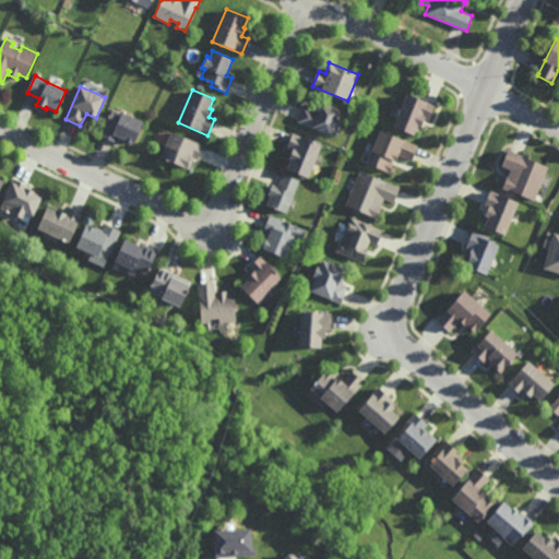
[(428,120),(423,118),(419,128),(416,127),(412,135),(391,127),(405,94),(435,106),(428,120)]
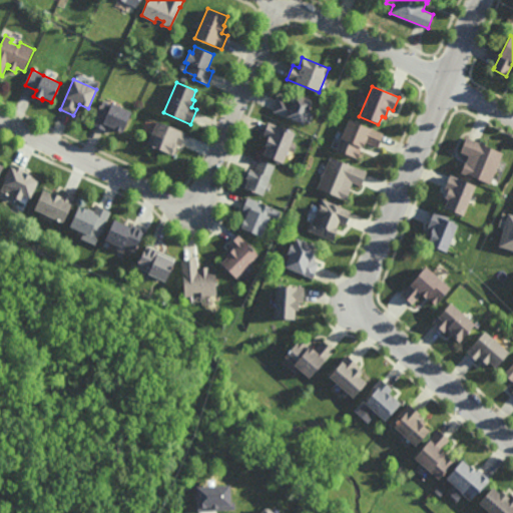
[(304,125),(286,117),(273,111),(279,97),(291,102),(295,93),(314,101),(304,125)]
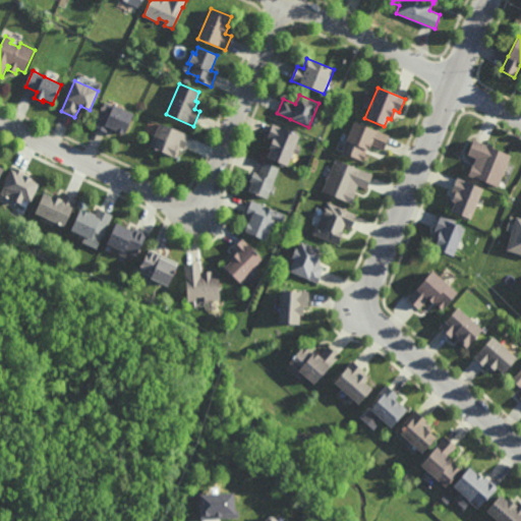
[(114,105),(133,114),(123,135),(119,133),(119,132),(116,131),(110,129),(108,133),(94,126),(100,112),(101,112),(106,102),(114,105)]
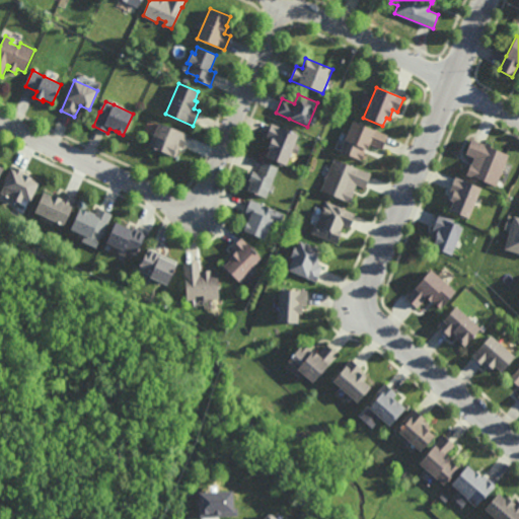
[(383,149),(370,144),(367,151),(365,151),(362,159),(342,151),(353,121),(388,135),(383,149)]
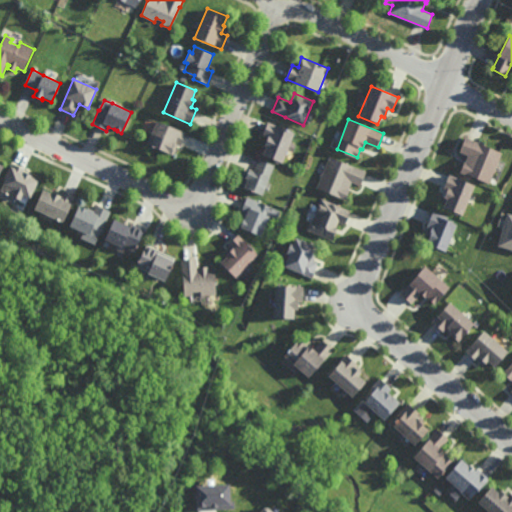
[(181,146),(178,145),(174,155),(172,154),(171,155),(151,147),(152,146),(147,145),(157,120),(186,132),(181,146)]
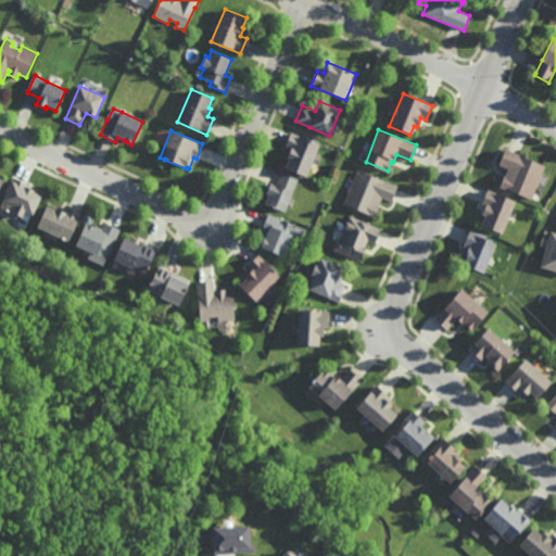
[(307,176),(287,167),(290,159),(288,159),(291,150),(286,147),(292,131),(302,136),(301,137),(320,144),(307,176)]
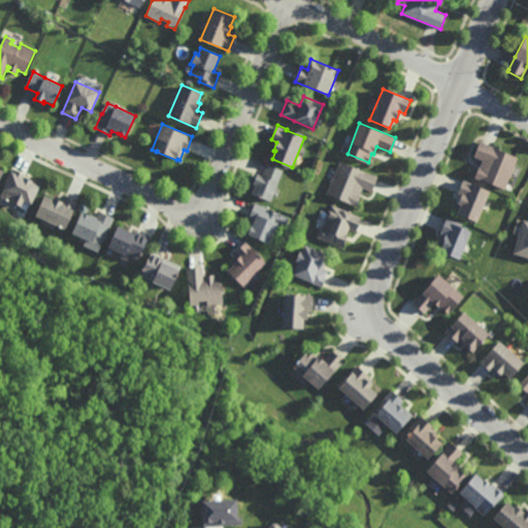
[(503,191),(482,182),(481,183),(473,178),(477,167),(480,168),(482,161),(473,157),(480,141),(517,158),(503,191)]
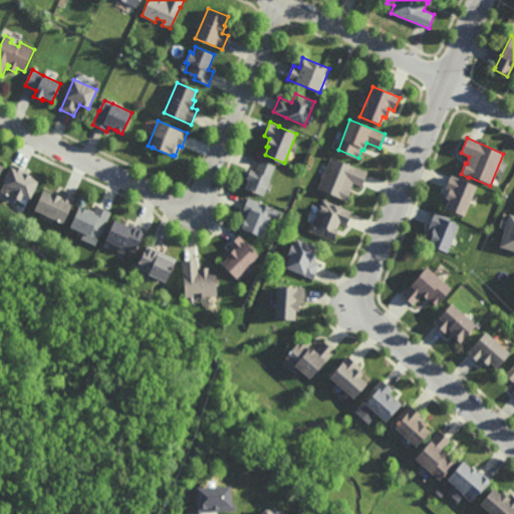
[(366,173),(361,187),(352,183),(349,190),(350,191),(346,200),(317,188),(322,177),(321,176),(323,171),(324,171),(330,157),(366,173)]
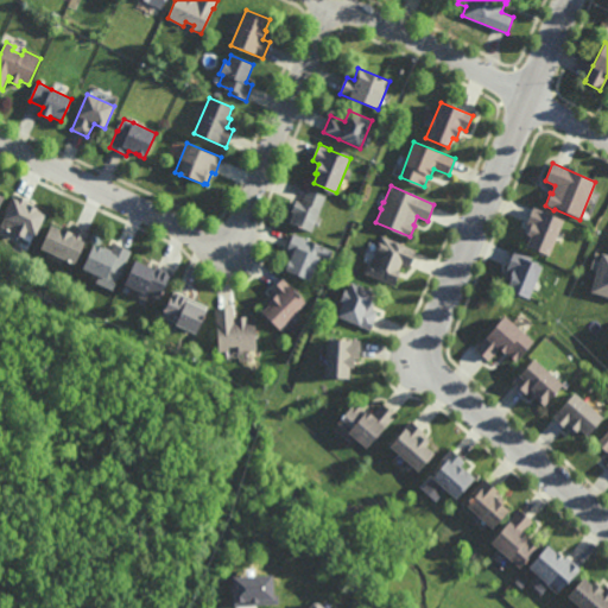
[(321,209),(320,209),(311,230),(287,220),(292,209),(291,209),(296,198),(303,202),(309,188),(327,196),(321,209)]
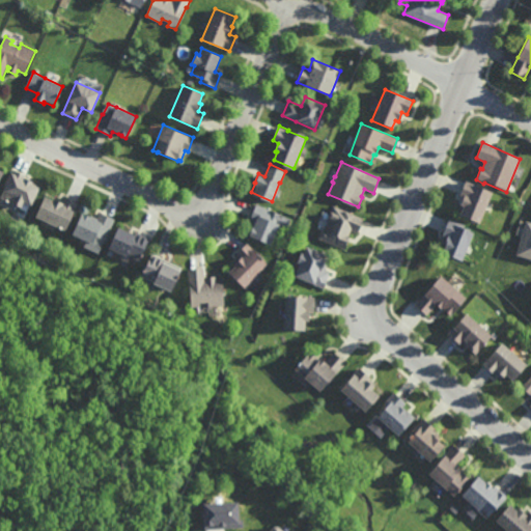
[(27,175),(26,177),(32,179),(31,182),(38,185),(30,203),(23,200),(20,206),(12,202),(11,203),(0,197),(0,194),(10,173),(12,174),(15,169),(27,175)]
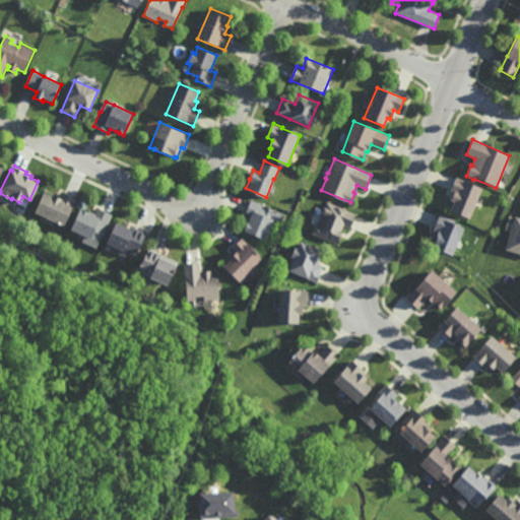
[(475,203),(473,203),(468,216),(449,208),(451,203),(449,202),(453,193),(450,192),(456,178),(481,188),(475,203)]
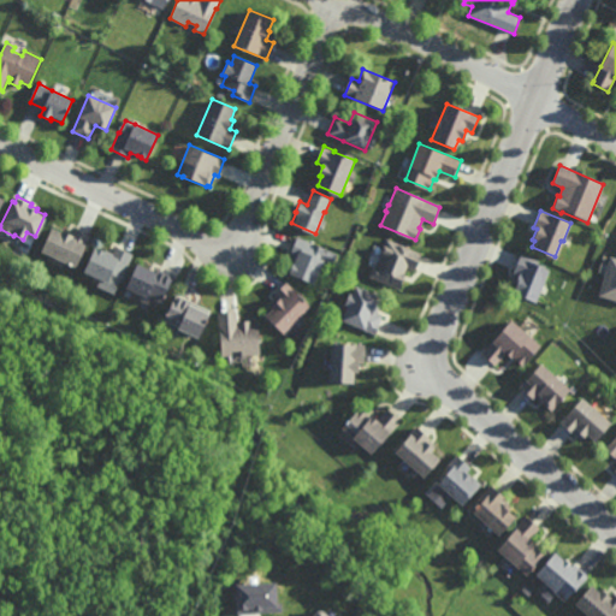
[(60,230),(61,229),(71,234),(75,227),(90,235),(87,244),(86,244),(75,265),(40,249),(51,225),(60,230)]
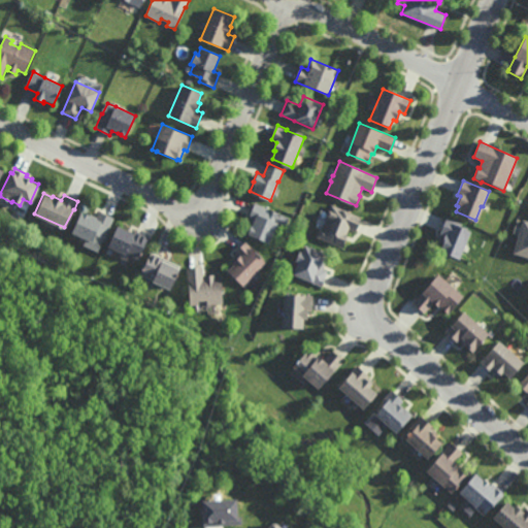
[(285,227),(276,224),(269,242),(248,234),(251,225),(249,225),(252,218),(249,217),(255,202),(268,207),(268,208),(289,217),(285,227)]
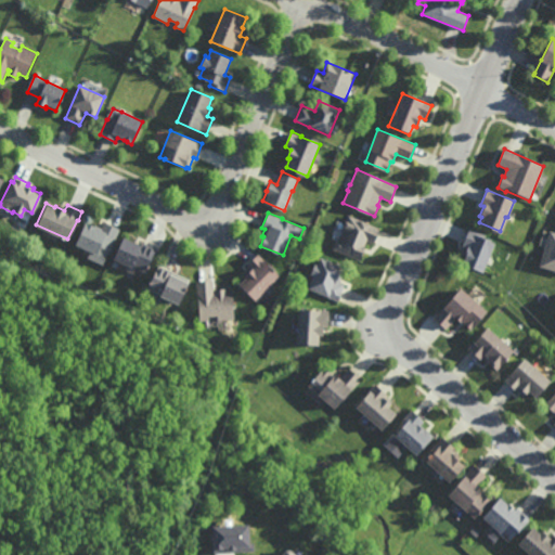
[(360,219),(360,218),(371,222),(370,224),(379,228),(374,243),(366,241),(361,254),(362,255),(360,260),(333,248),(337,239),(339,233),(340,234),(348,215),(360,219)]
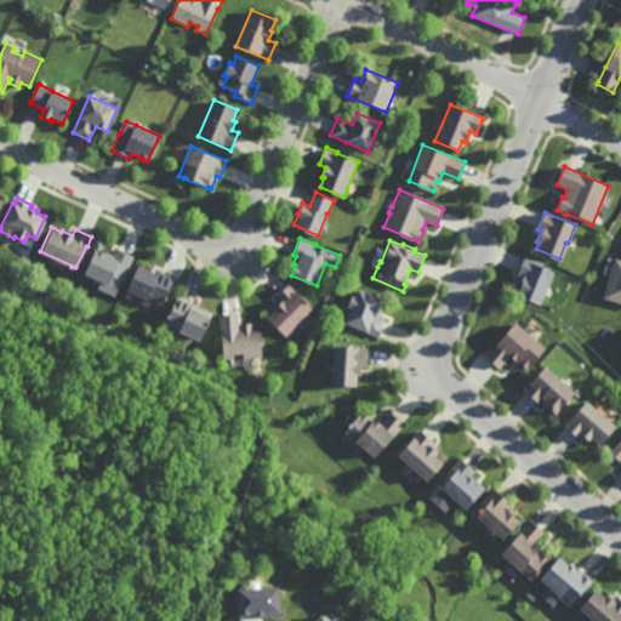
[(104,252),(106,250),(113,254),(117,248),(134,255),(119,286),(107,281),(107,283),(83,271),(95,246),(104,251),(103,251),(104,252)]
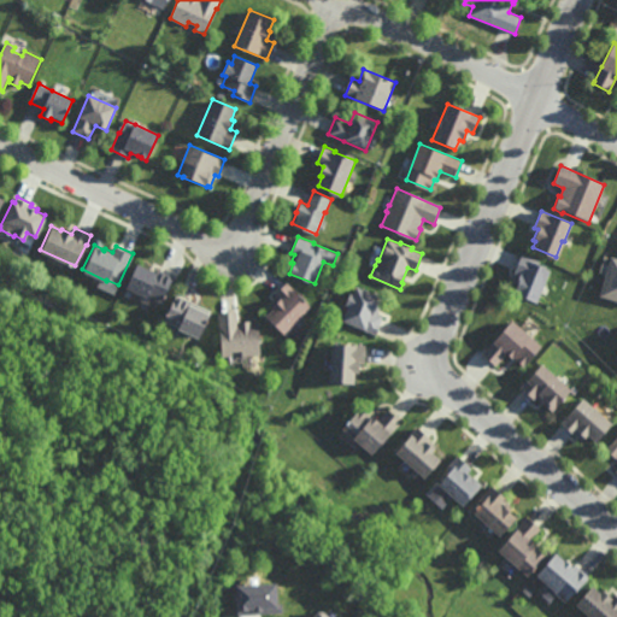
[(535,301),(511,292),(515,283),(513,282),(516,274),(513,272),(522,253),(540,260),(539,264),(548,268),(535,301)]
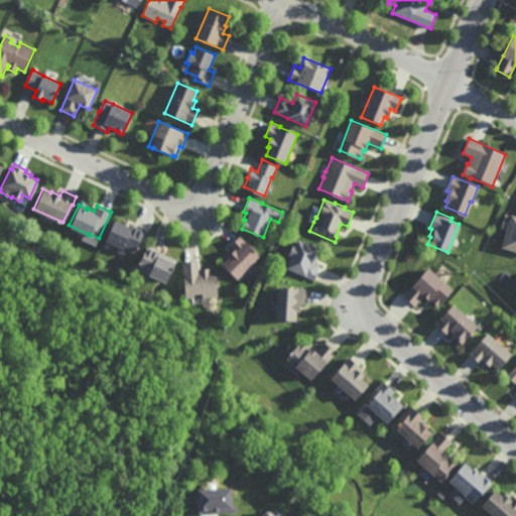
[(515,250),(501,246),(510,213),(515,214),(515,250)]
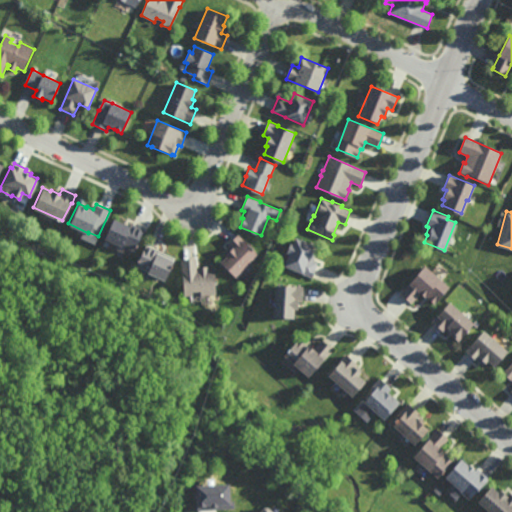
[(129,224),(130,222),(143,228),(134,250),(104,237),(113,217),(129,224)]
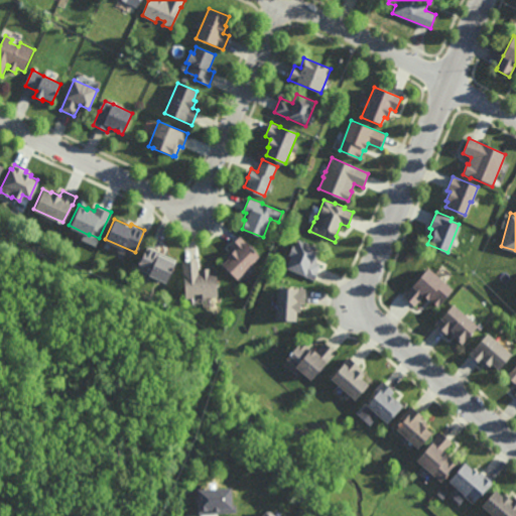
[(237,278),(222,262),(228,256),(227,255),(233,249),(229,246),(240,235),(259,256),(237,278)]
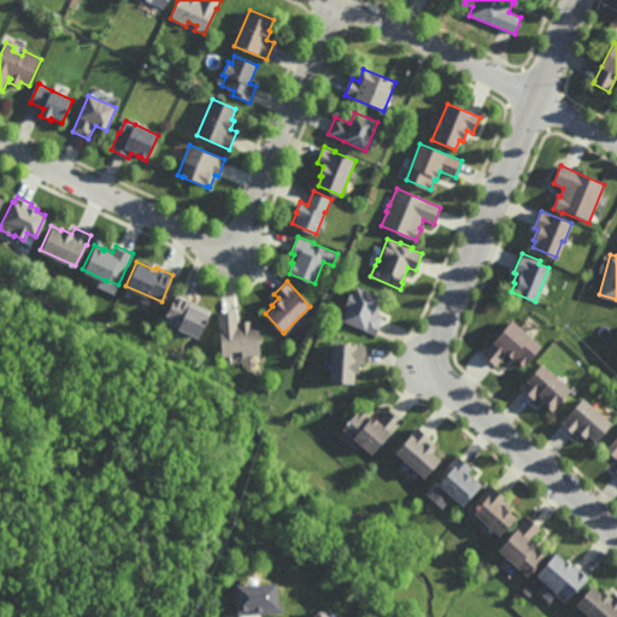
[(372,292),(374,289),(386,295),(377,315),(382,316),(378,324),(380,324),(375,334),(342,319),(348,305),(345,304),(350,292),(353,293),(357,285),(372,292)]
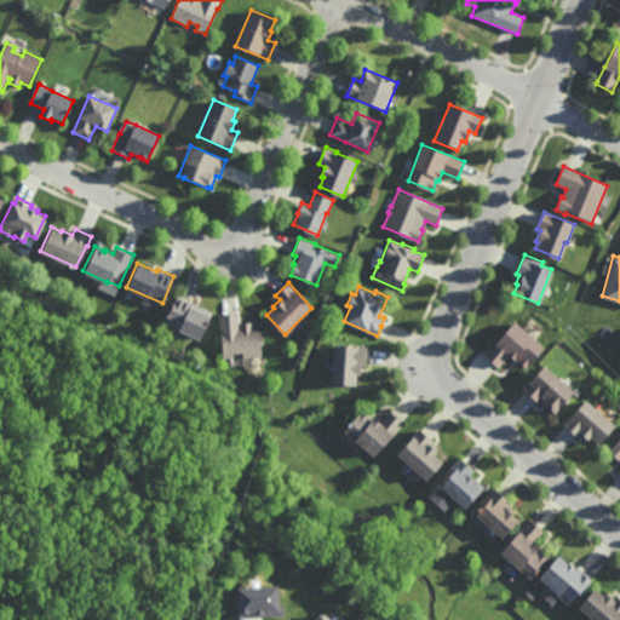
[(199,338),(177,328),(178,327),(164,321),(177,294),(193,302),(193,303),(211,311),(199,338)]
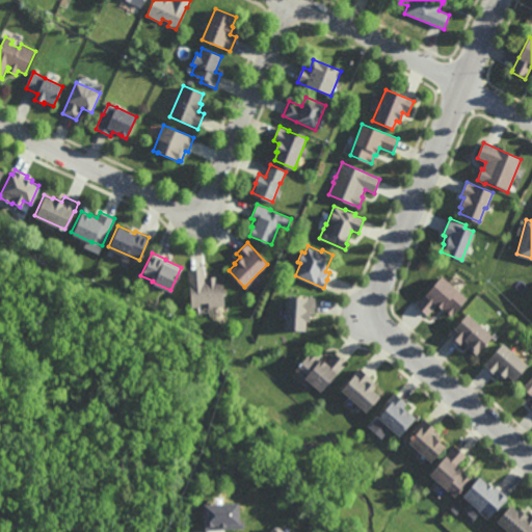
[(205,281),(206,281),(206,275),(216,275),(216,280),(222,280),(223,304),(208,306),(208,301),(200,301),(200,307),(190,307),(189,282),(188,268),(204,267),(205,281)]
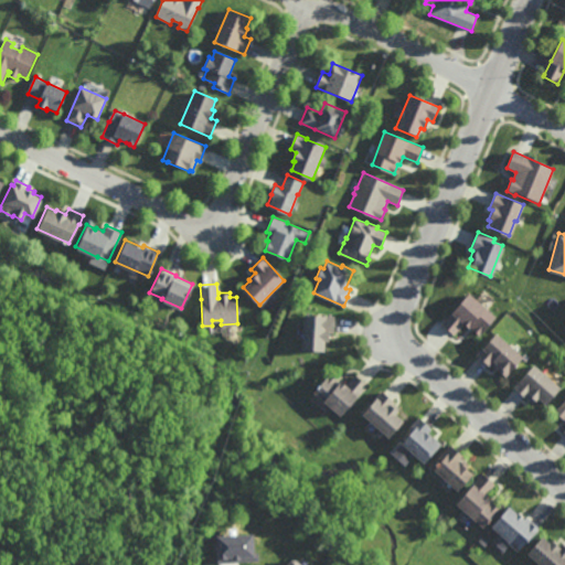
[(479,334),(469,326),(468,327),(464,323),(454,334),(441,323),(451,312),(449,311),(467,291),(494,317),(479,334)]
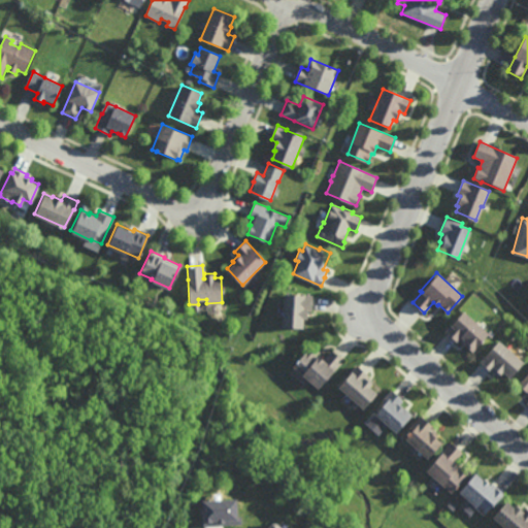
[(311,309),(307,309),(306,317),(303,317),(303,327),(283,326),(284,293),(312,294),(311,309)]
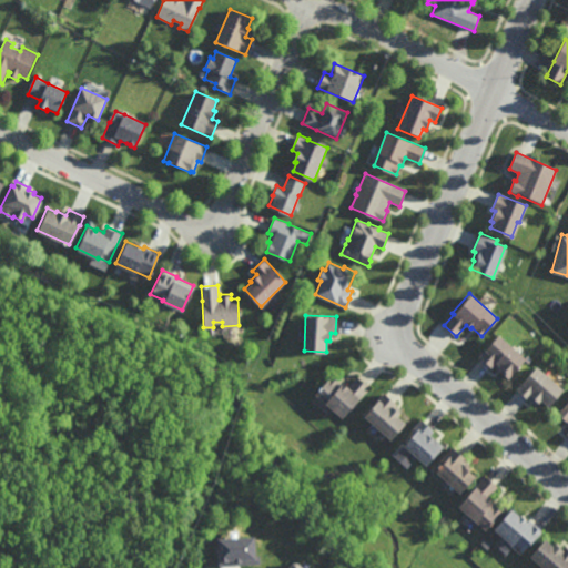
[(507,377),(493,366),(492,367),(479,356),(484,350),(497,334),(524,357),(507,377)]
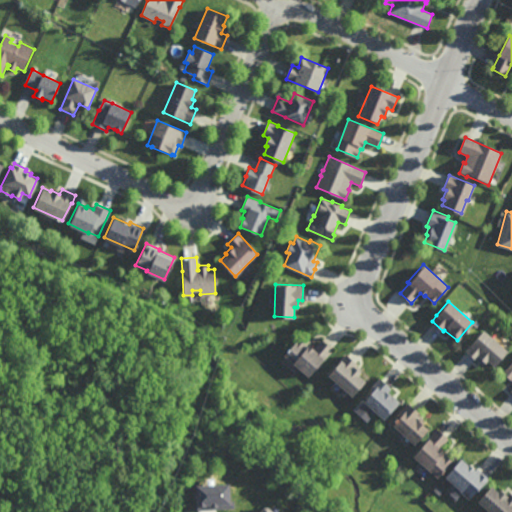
[(493,366),(487,360),(483,365),(477,359),(475,361),(464,351),(483,329),(507,350),(493,366)]
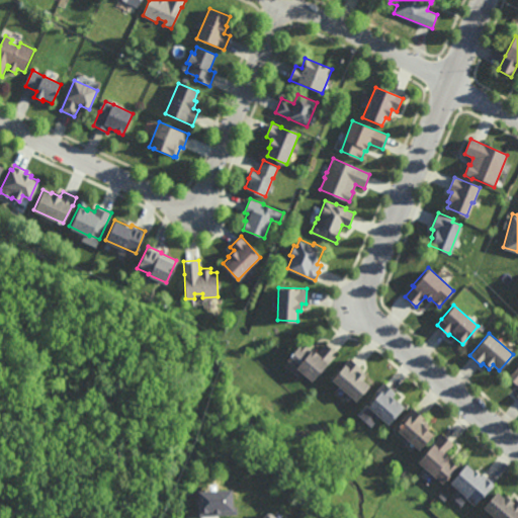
[(312,349),(312,348),(317,352),(326,342),(337,353),(313,380),(287,358),(303,341),(312,349)]
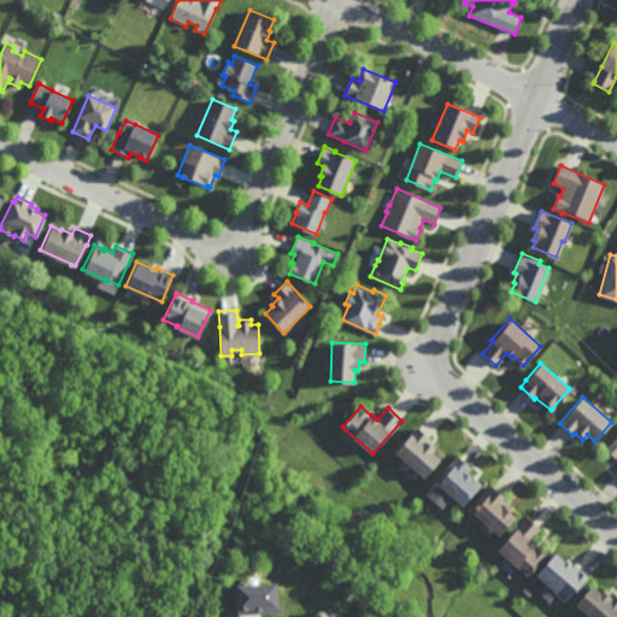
[(424,476),(395,451),(417,425),(432,438),(429,440),(436,446),(435,447),(435,448),(433,451),(441,458),(424,476)]
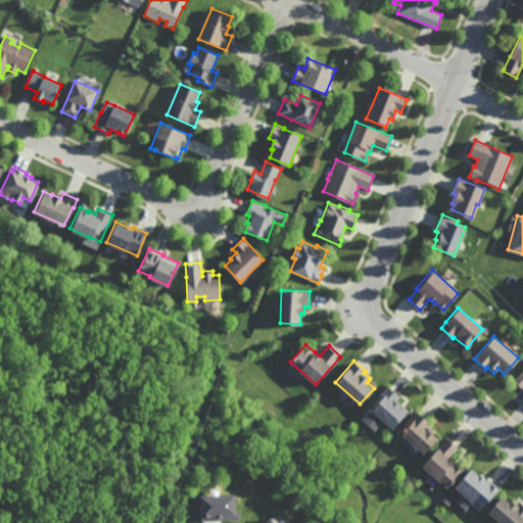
[(522,399),(522,398),(522,396),(522,388),(522,387),(522,388),(513,380),(522,369),(522,399)]
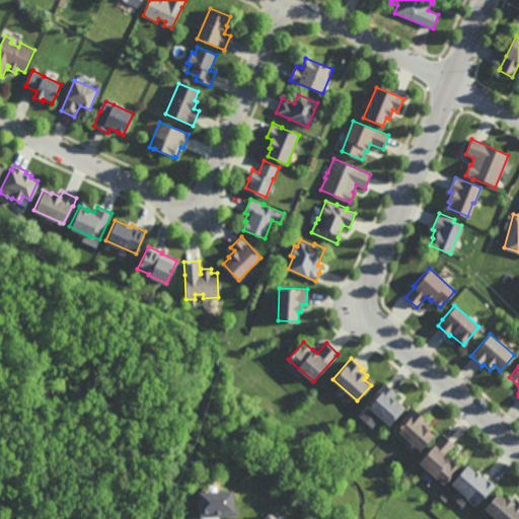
[(387,426),(378,418),(379,416),(369,406),(377,396),(374,394),(384,383),(395,392),(392,396),(404,406),(387,426)]
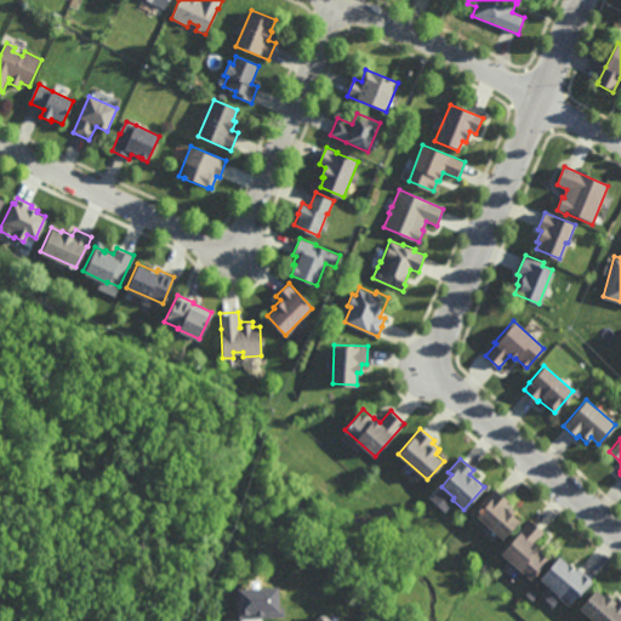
[(513,508),(508,513),(516,519),(499,539),(472,514),(473,512),(472,511),(476,506),(478,507),(480,505),(479,502),(493,488),(510,502),(507,503),(513,508)]
